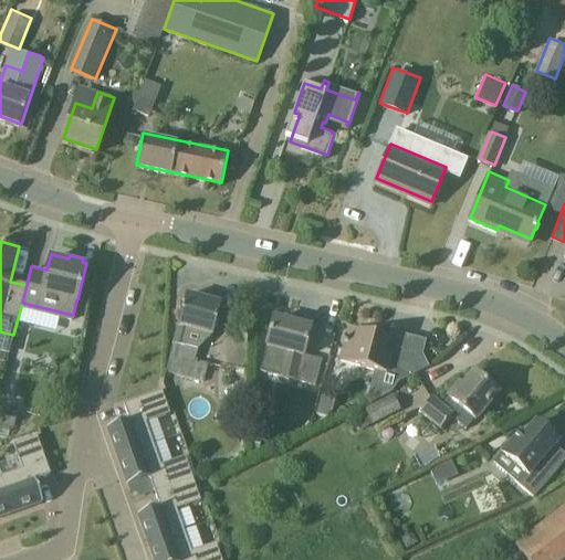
[(187,292),(178,325),(166,368),(191,374),(199,346),(210,334),(212,334),(222,302),(187,292)]
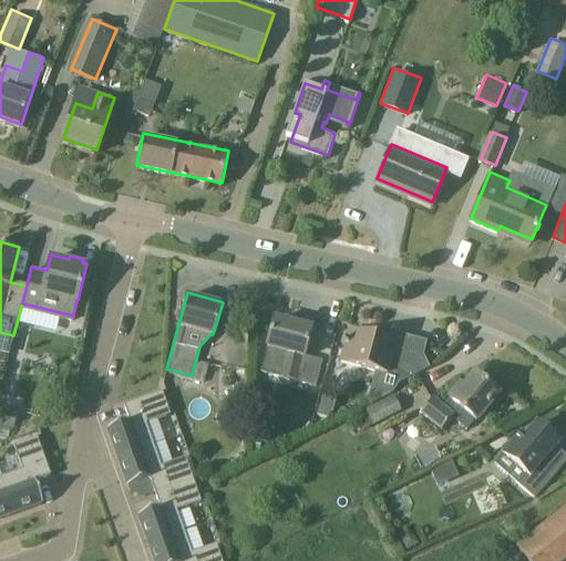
[(275,315),(260,371),(316,385),(323,359),(305,354),(312,325),(275,315)]
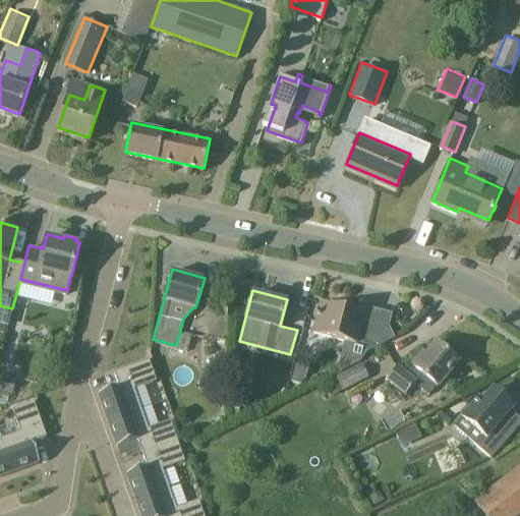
[(318,312),(313,330),(356,341),(361,322),(353,320),(356,309),(322,300),(319,309),(318,309),(316,312),(318,312)]
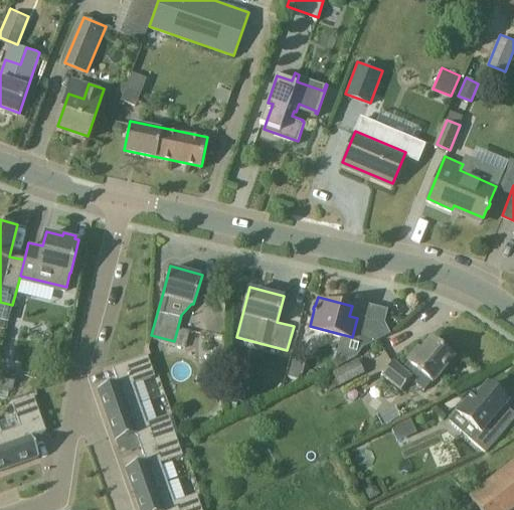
[(363,346),(391,332),(385,320),(366,315),(360,339),(363,346)]
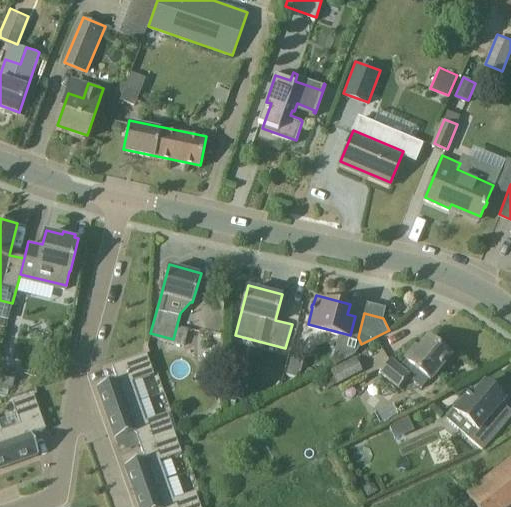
[(415,345),(406,356),(416,365),(409,373),(423,385),(430,376),(431,377),(451,353),(430,335),(419,348),(415,345)]
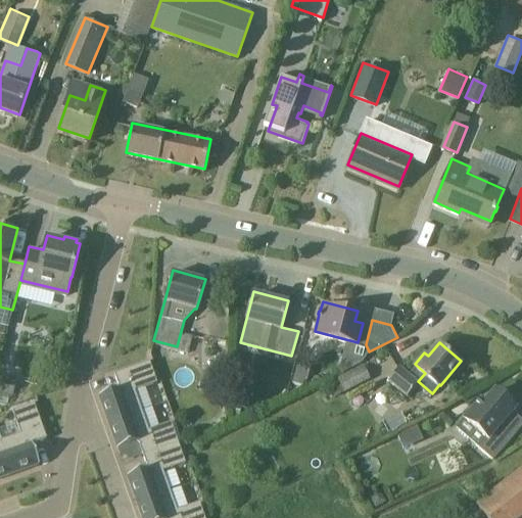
[(101,396),(109,419),(143,408),(136,388),(158,380),(151,359),(115,371),(115,373),(116,373),(120,381),(121,381),(120,385),(100,392),(101,396)]
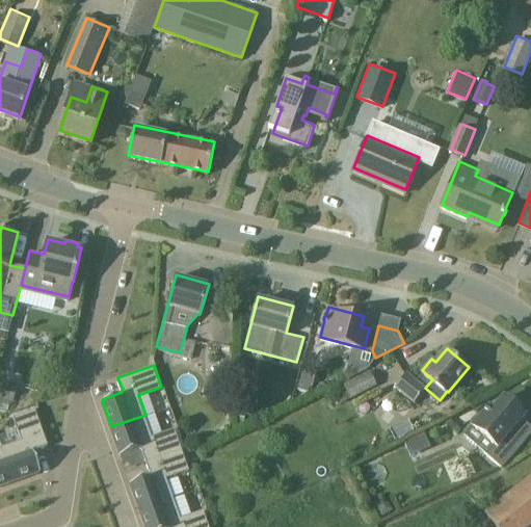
[(299,380),(310,383),(313,384),(316,372),(302,369),(299,380)]
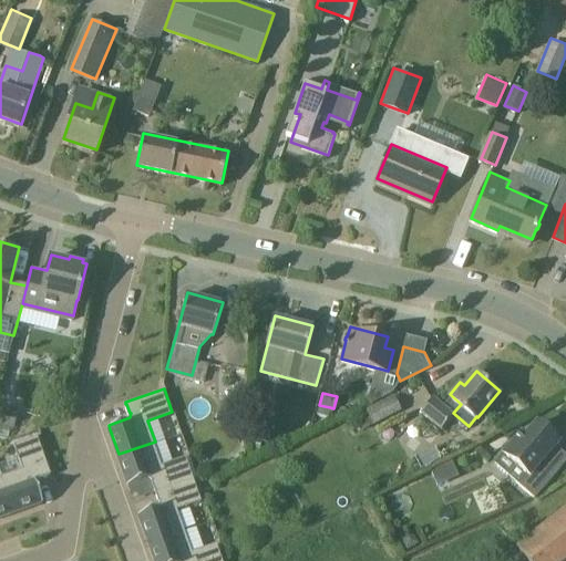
[(394,394),(367,407),(373,422),(402,408),(394,394)]
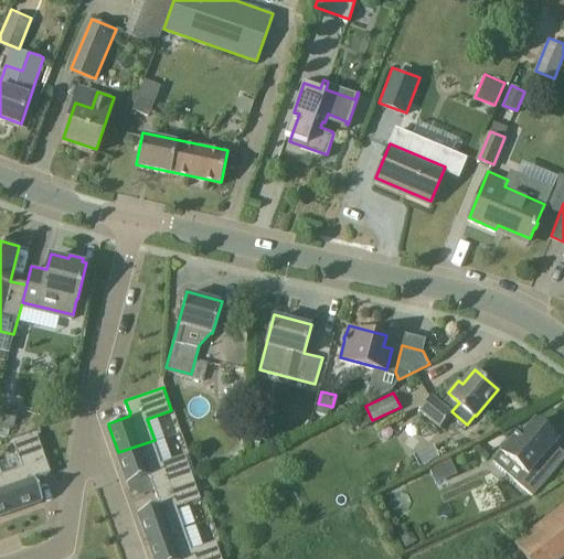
[(0,405),(0,418),(14,423),(19,410),(0,405)]
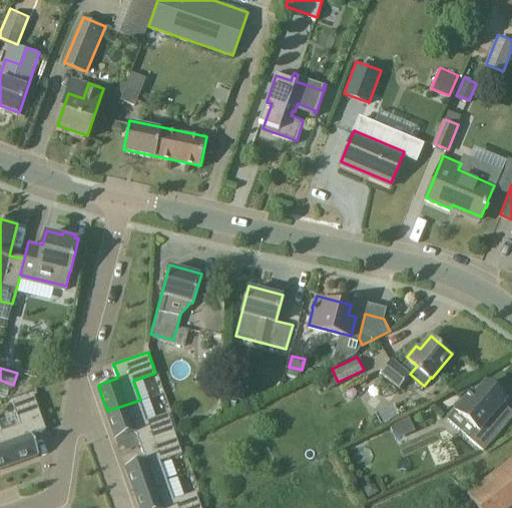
[(243,396),(247,384),(234,380),(230,392),(243,396)]
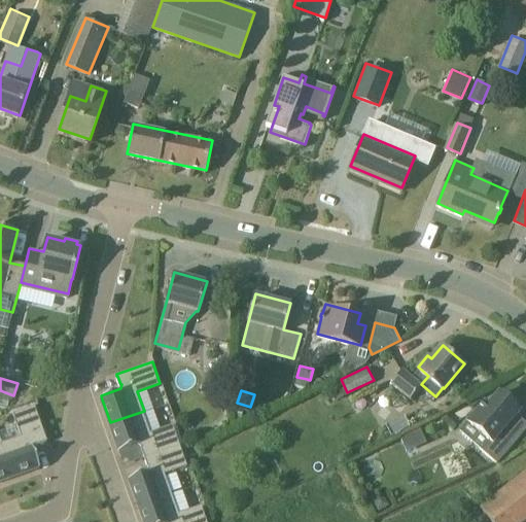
[(522,431),(510,420),(520,409),(511,401),(513,398),(504,391),(502,393),(499,390),(489,403),(485,398),(459,428),(496,460),(522,431)]
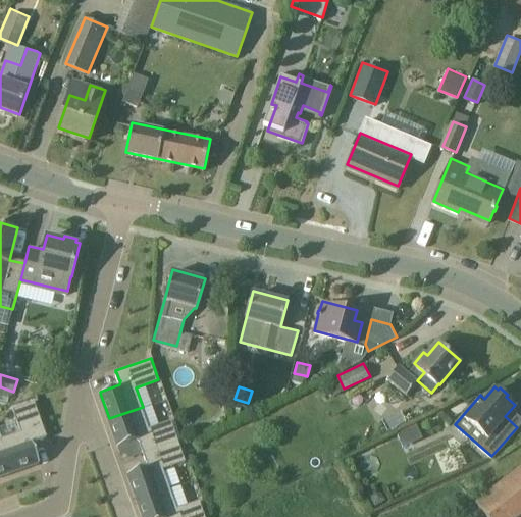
[(22,429),(2,436),(14,470),(38,462),(41,460),(34,441),(37,437),(38,438),(46,435),(48,435),(36,400),(14,407),(22,429)]
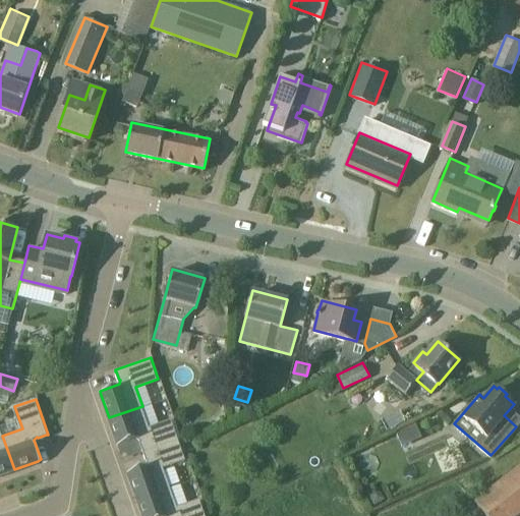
[(142,406),(109,417),(117,441),(118,444),(138,438),(141,440),(140,441),(143,450),(178,438),(172,417),(150,425),(142,406)]
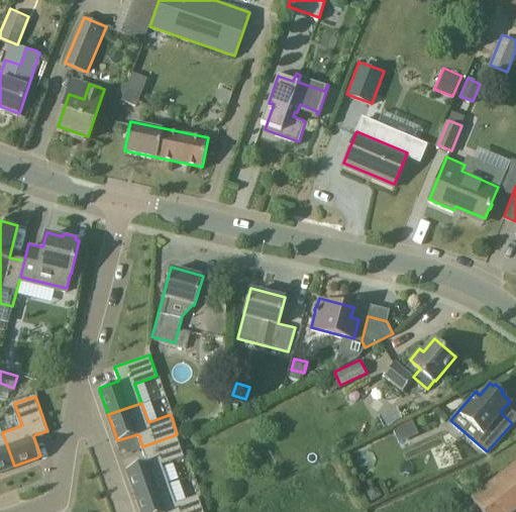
[(0,470),(14,466),(2,432),(0,432),(0,470)]
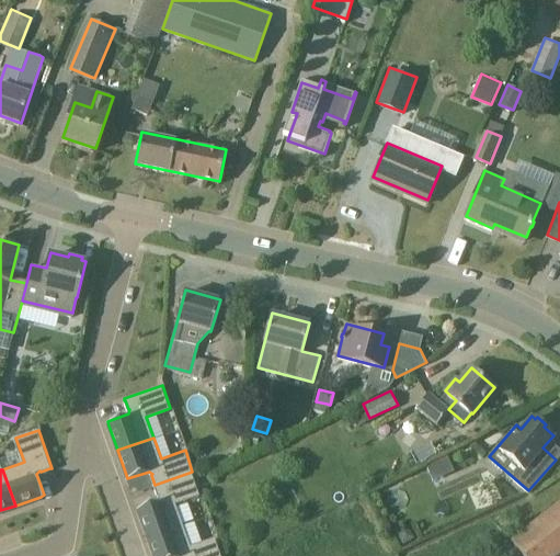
[(139,511),(148,536),(184,523),(176,502),(201,494),(192,472),(155,485),(159,496),(160,496),(159,500),(138,508),(139,511)]
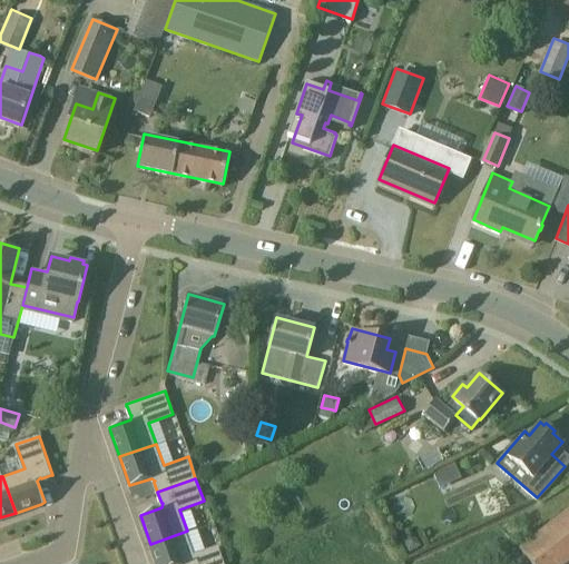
[(568,507),(519,546),(532,563),(562,563),(568,560),(568,507)]
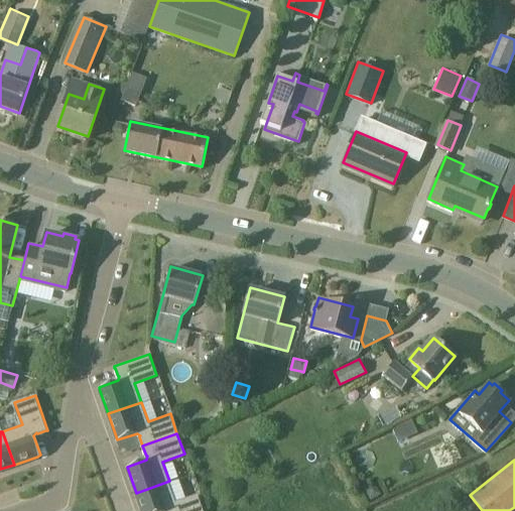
[(204,510),(198,493),(176,501),(169,481),(136,493),(142,510),(204,510)]
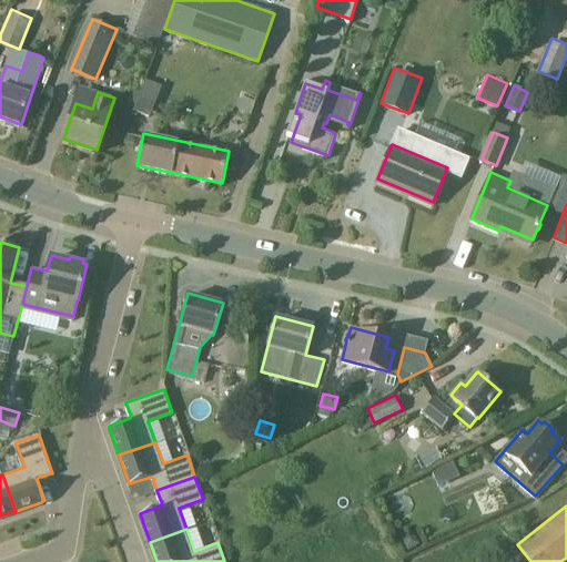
[(411,530),(405,532),(401,535),(407,548),(418,542),(421,541),(416,532),(411,530)]
